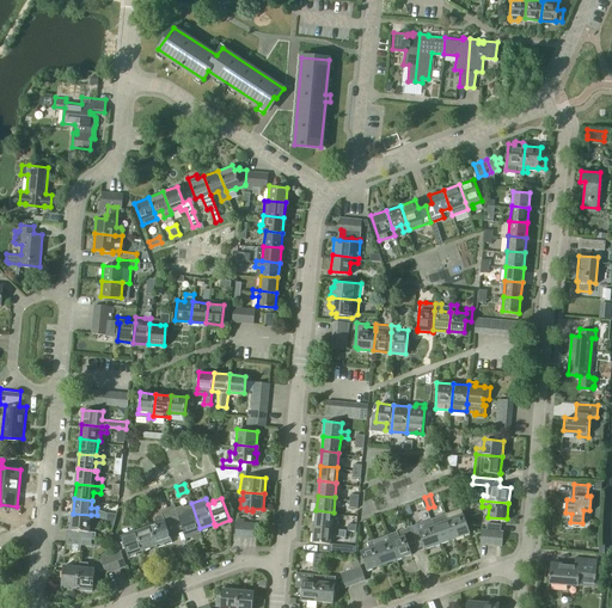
[(201,530),(200,528),(191,503),(184,505),(183,504),(176,507),(175,504),(167,507),(173,522),(181,520),(185,534),(185,535),(201,530)]
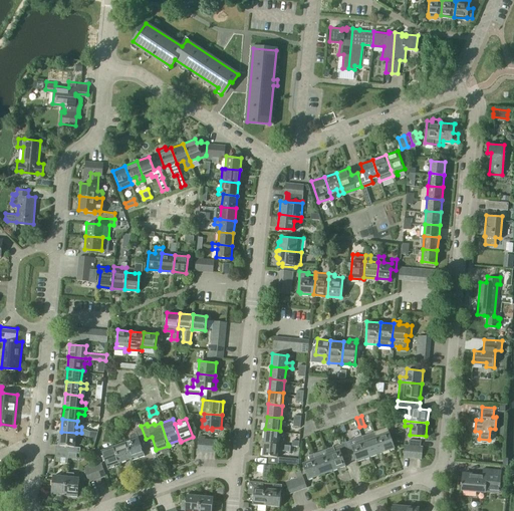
[(144,451),(140,442),(146,439),(141,426),(136,428),(137,430),(133,431),(131,435),(132,438),(132,439),(125,442),(132,457),(132,459),(145,455),(144,453),(144,451)]
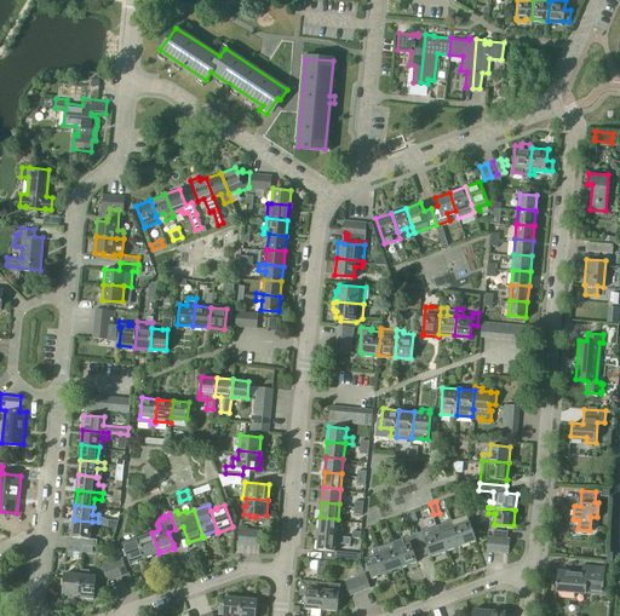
[(476,537),(468,513),(452,518),(454,525),(461,543),(476,537)]
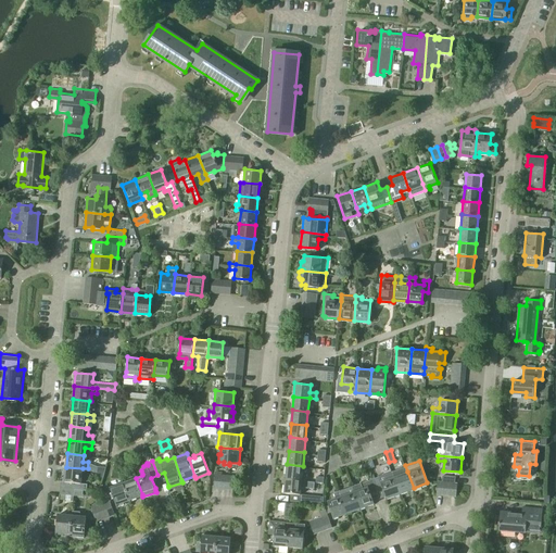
[(303,466),(287,464),(286,478),(302,479),(303,466)]
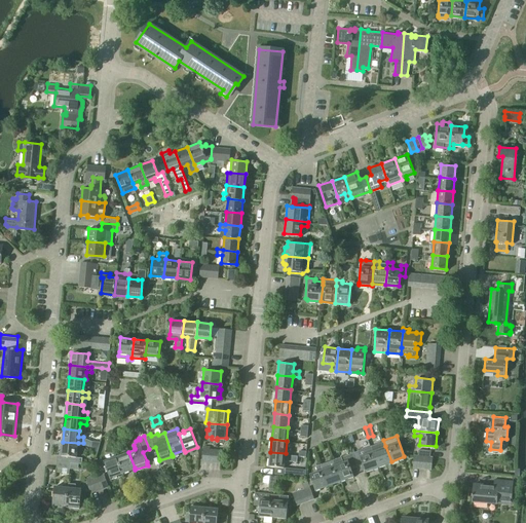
[(83,456),(77,455),(78,443),(63,442),(62,454),(68,455),(67,460),(71,460),(82,461),(83,456)]
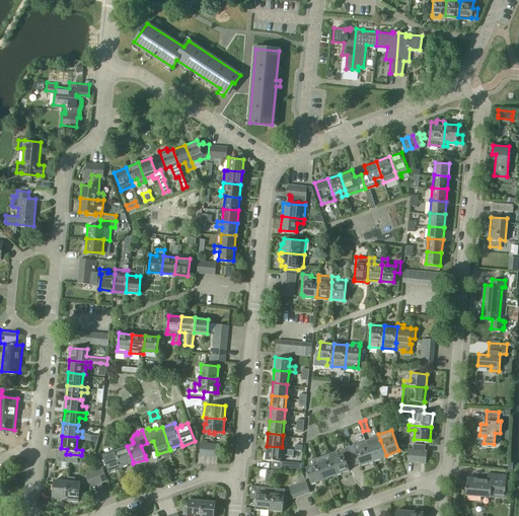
[(380,440),(373,443),(371,437),(366,439),(368,445),(368,444),(373,459),(384,455),(386,455),(380,440)]
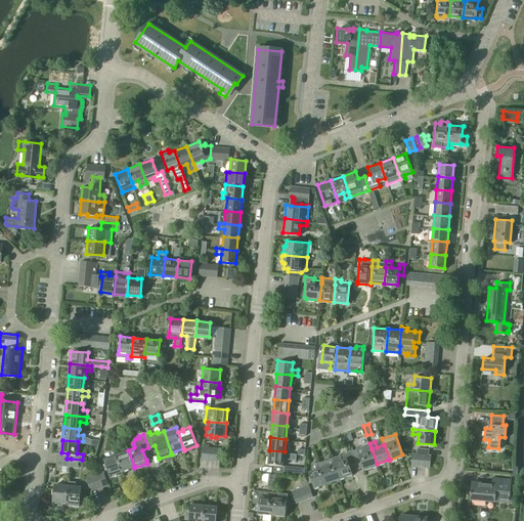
[(203,448),(202,458),(208,459),(209,448),(211,449),(211,446),(209,446),(209,443),(203,442),(203,445),(203,448)]
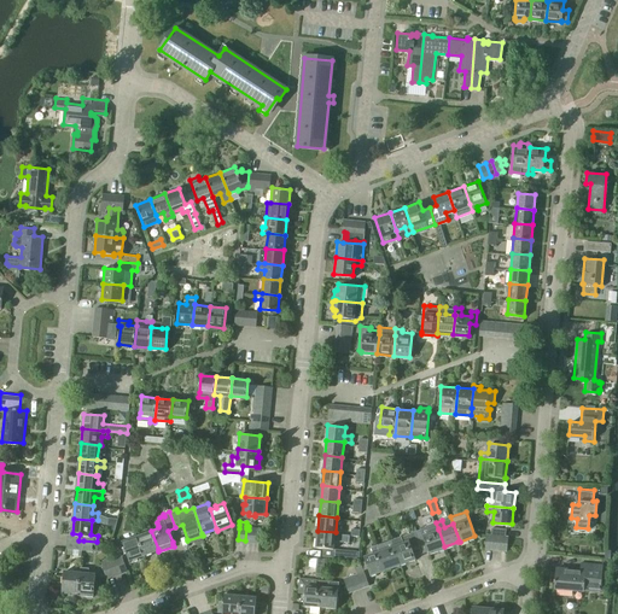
[(438,530),(436,522),(414,530),(419,547),(426,544),(430,553),(444,547),(438,528),(438,530)]
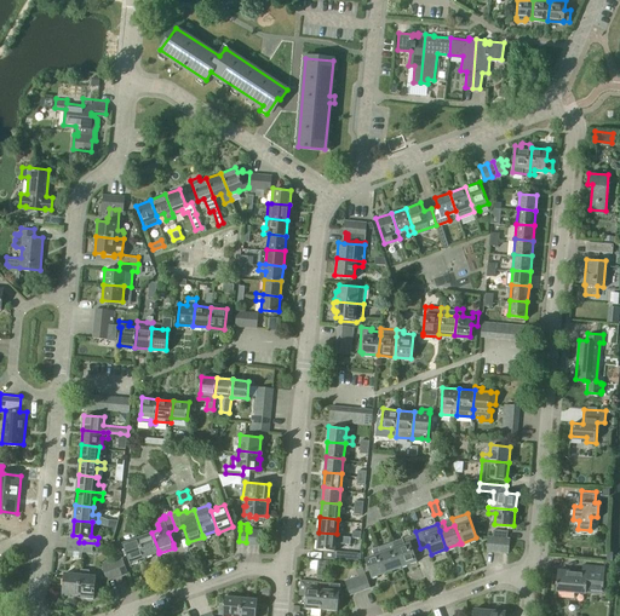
[(420,548),(415,531),(392,540),(396,547),(395,547),(402,565),(417,559),(413,551),(420,548)]
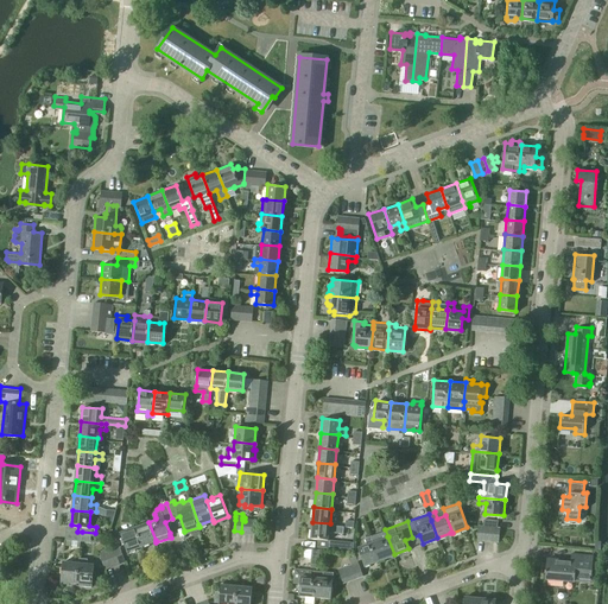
[(135,527),(141,545),(156,540),(149,522),(135,527)]
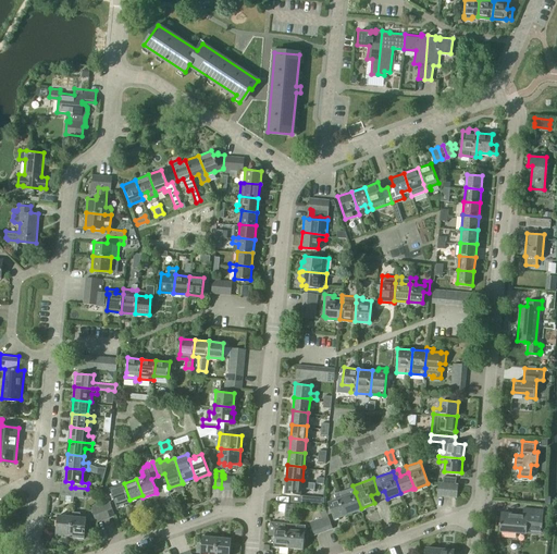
[(285,489),(285,492),(301,494),(301,487),(314,488),(316,482),(302,480),(286,479),(285,489)]
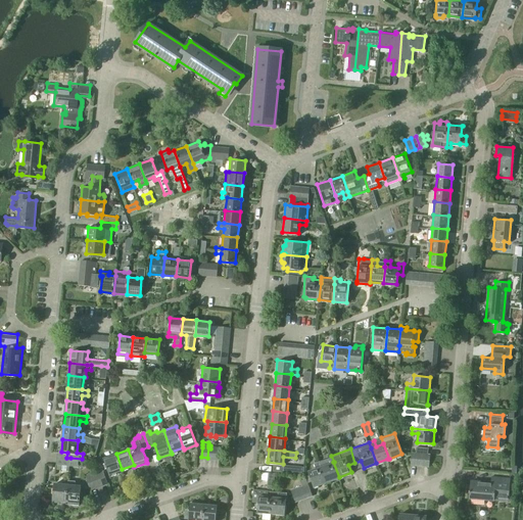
[(103,457),(104,459),(109,474),(110,476),(117,473),(116,471),(122,469),(116,454),(111,455),(110,454),(103,457)]
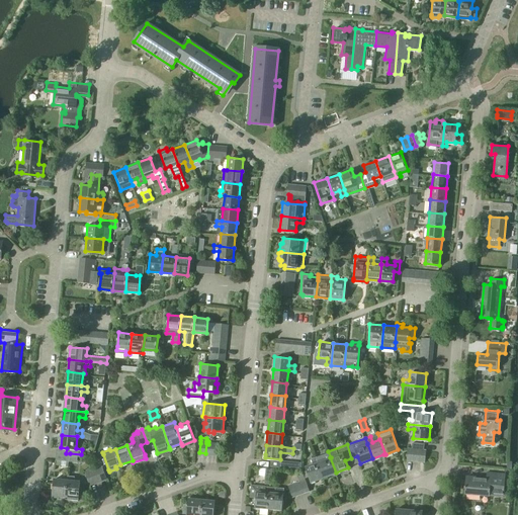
[(316,455),(316,456),(318,461),(323,477),(336,473),(330,457),(331,457),(328,451),(324,453),(316,455)]
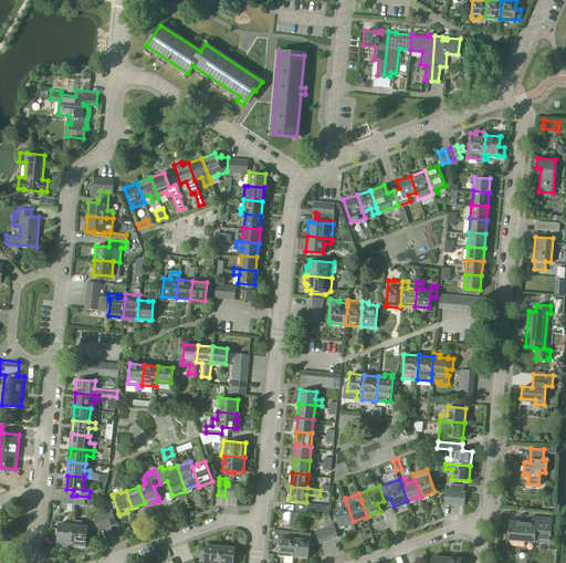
[(347,504),(345,499),(339,500),(343,507),(334,510),(339,527),(353,521),(347,504)]
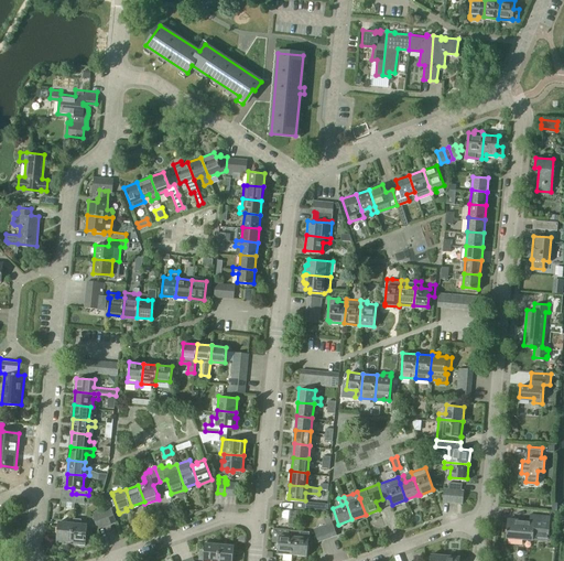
[(110,505),(105,506),(105,507),(110,522),(117,520),(110,505)]
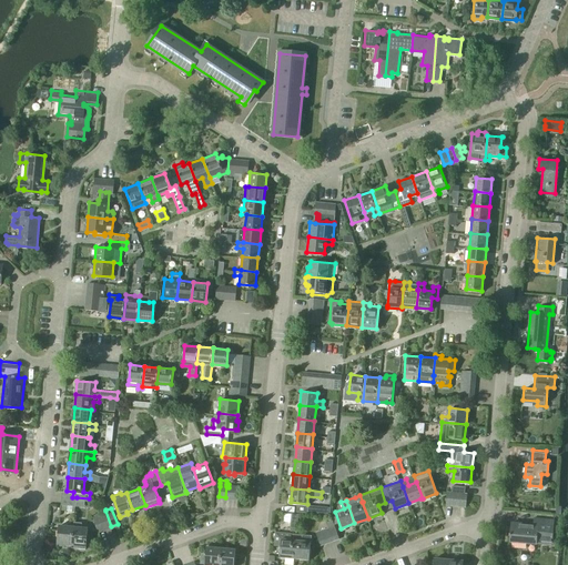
[(111,526),(105,511),(99,513),(104,528),(111,526)]
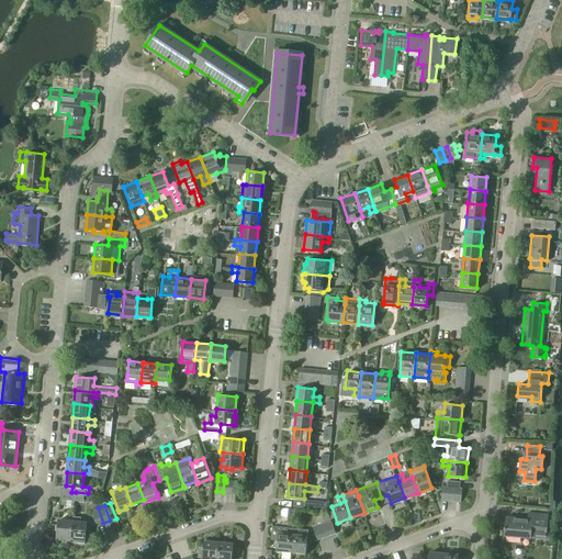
[(92,510),(93,513),(96,518),(98,525),(103,523),(98,507),(92,510)]
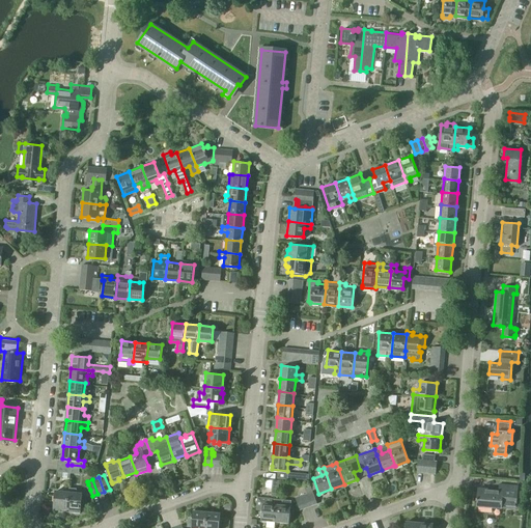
[(307,492),(313,490),(310,482),(305,484),(307,492)]
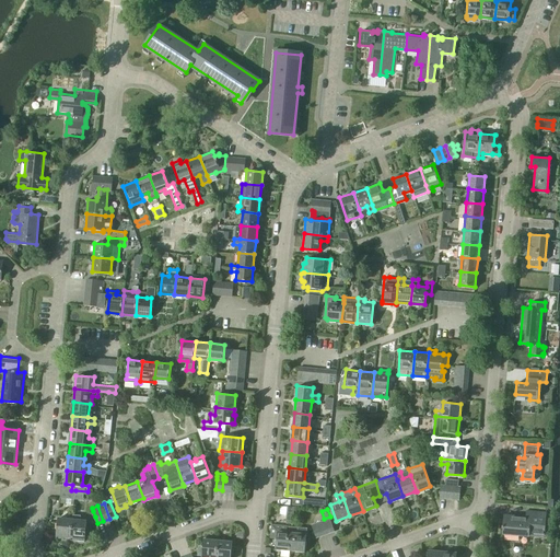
[(537,535),(538,525),(546,526),(547,511),(527,509),(526,515),(504,513),(503,532),(529,534),(537,535)]
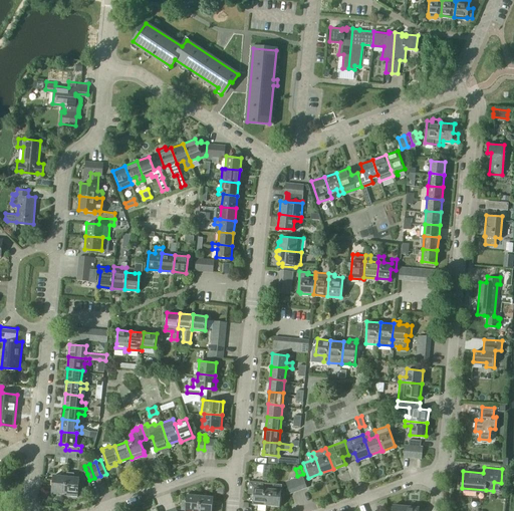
[(67,471),(67,475),(65,492),(65,494),(78,495),(78,494),(80,477),(73,476),(74,472),(67,471)]
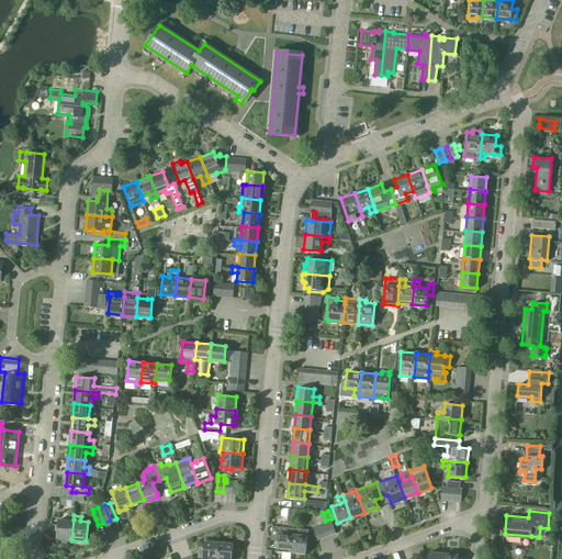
[(74,520),(59,518),(57,537),(71,538),(74,520)]
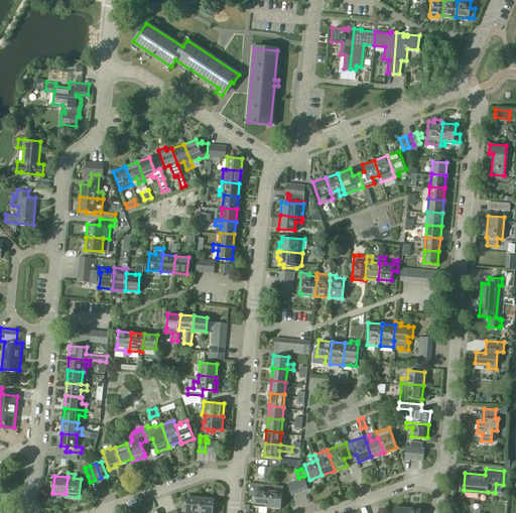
[(304,476),(298,478),(302,490),(308,488),(304,476)]
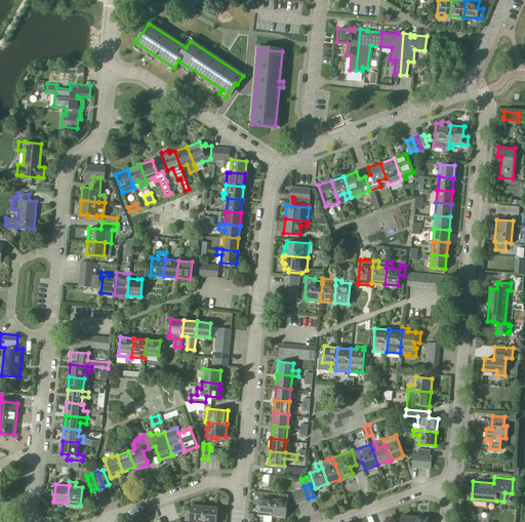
[(308,498),(304,486),(298,488),(303,500),(308,498)]
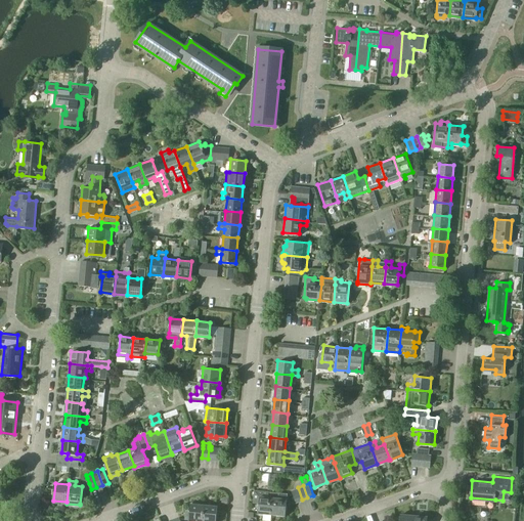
[(292,489),(296,502),(302,500),(298,487),(292,489)]
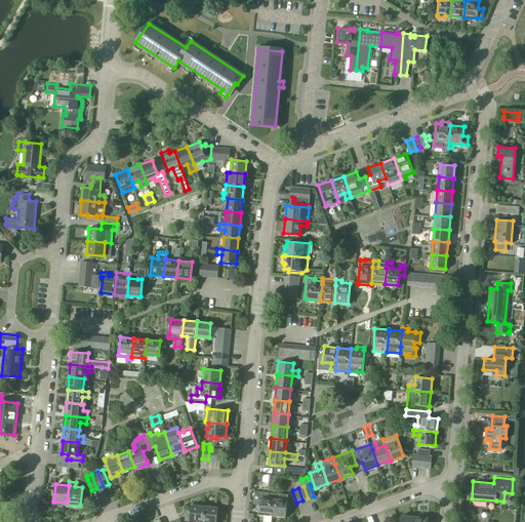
[(260,503),(258,514),(273,515),(275,492),(270,491),(255,490),(254,503),(260,503)]
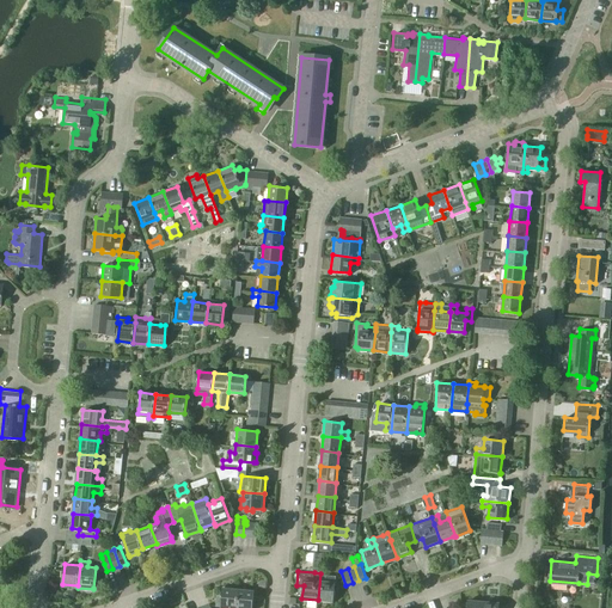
[(320,573),(318,600),(334,601),(336,575),(320,573)]
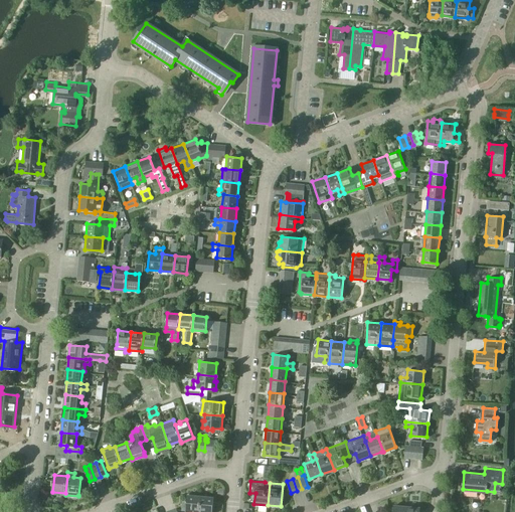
[(182,509),(186,510),(186,511),(188,511),(198,511),(200,494),(187,493),(186,501),(184,501),(183,507),(182,506),(182,509)]
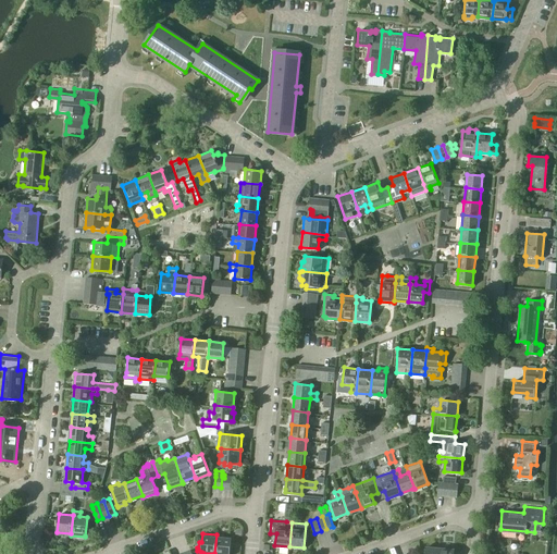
[(217,534),(214,553),(230,553),(231,536),(217,534)]
